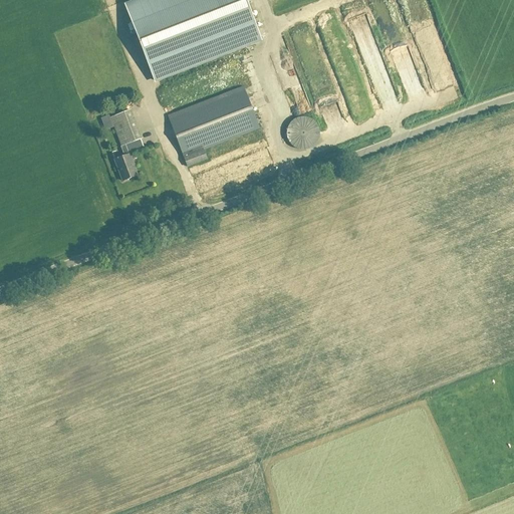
[(246,0),(134,0),(124,4),(155,83),(262,42),(246,0)]
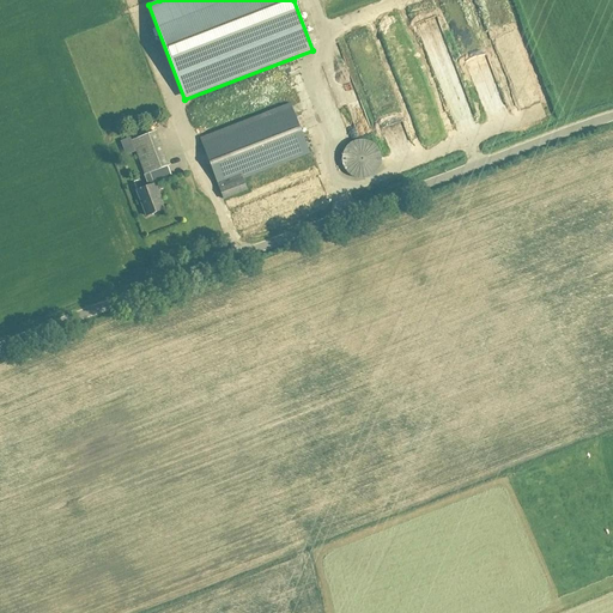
[(349,143),(371,133),(344,64),(321,72),(349,143)]
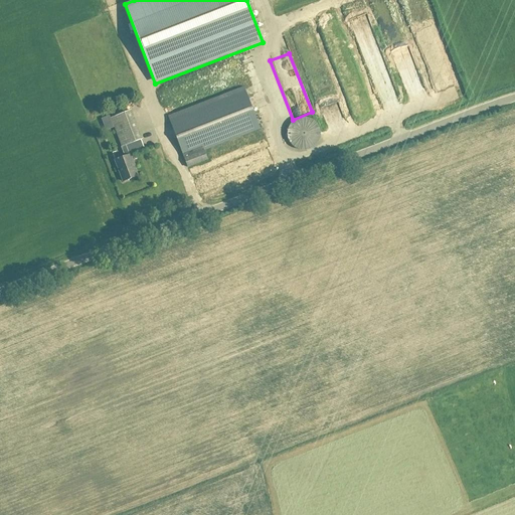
[(260,129),(244,89),(169,118),(188,167),(207,159),(203,150),(260,129)]
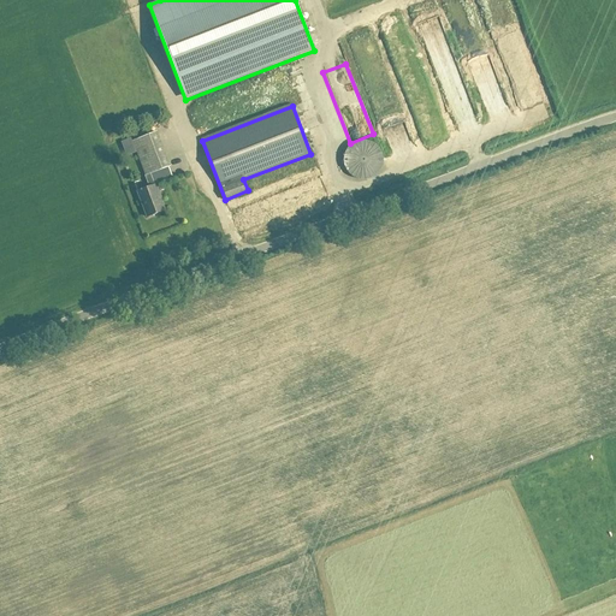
[(164,211),(150,175),(169,167),(155,132),(132,141),(146,176),(144,176),(149,188),(137,191),(147,217),(164,211)]
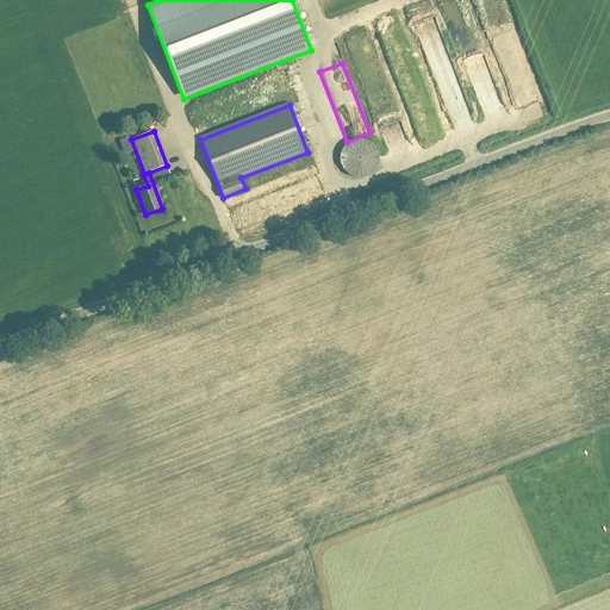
[(362,139),(360,139),(358,139),(355,139),(353,141),(350,142),(348,143),(347,144),(346,145),(343,147),(342,149),(342,151),(341,153),(341,154),(341,155),(340,157),(340,159),(340,160),(341,161),(341,163),(341,165),(341,166),(342,167),(342,168),(344,170),(346,172),(347,174),(349,175),(350,176),(352,176),(353,176),(355,178),(358,178),(359,178),(362,178),(365,178),(367,176),(368,175),(369,175),(371,174),(373,173),(374,172),(375,169),(377,168),(377,167),(378,166),(378,165),(379,162),(379,161),(379,160),(379,157),(379,156),(379,155),(378,154),(378,151),(378,150),(377,149),(377,148),(375,147),(373,144),(372,144),(371,143),(368,142),(366,141),(365,139),(362,139)]
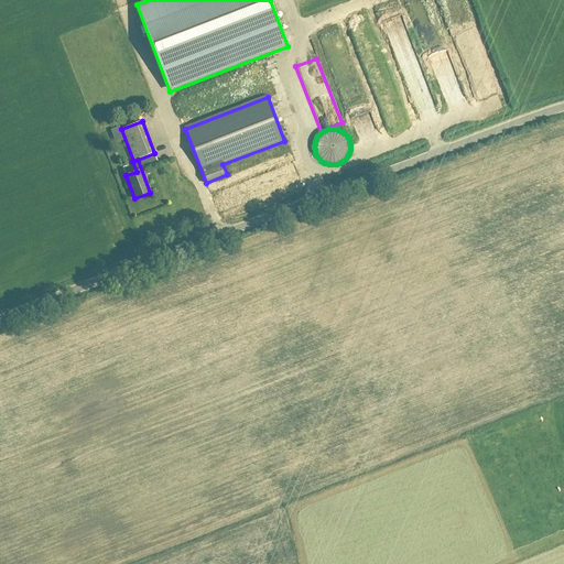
[(294,165),(235,182),(240,199),(299,183),(294,165)]
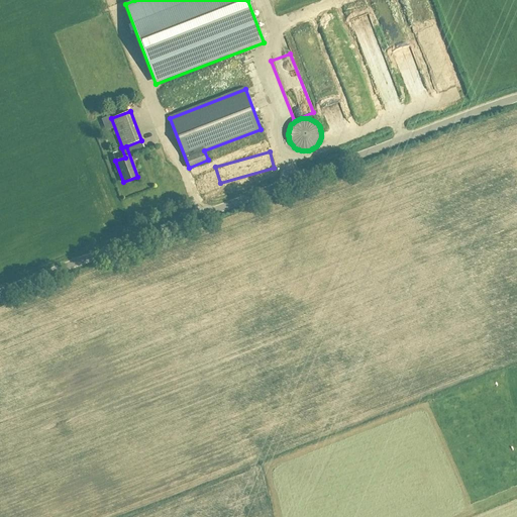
[(197,180),(202,192),(217,186),(212,174),(197,180)]
